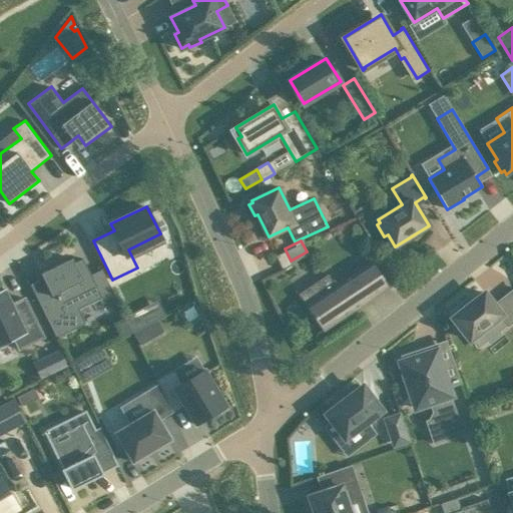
[(286,251),(276,255),(283,269),(292,265),(286,251)]
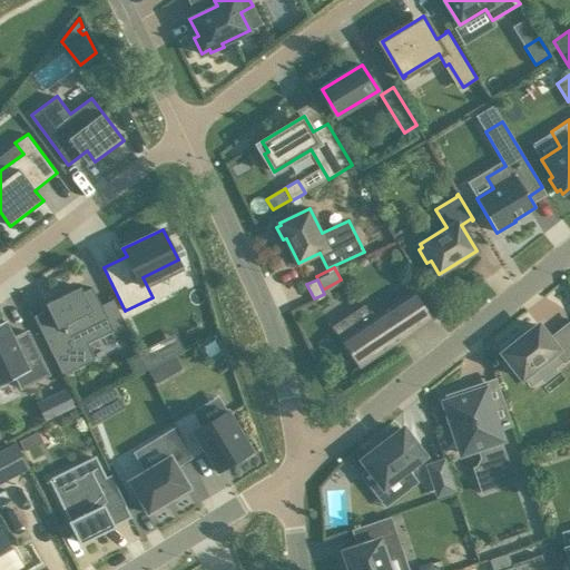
[(80,286),(46,303),(48,308),(33,315),(62,375),(96,359),(87,343),(114,330),(92,287),(84,292),(80,286)]
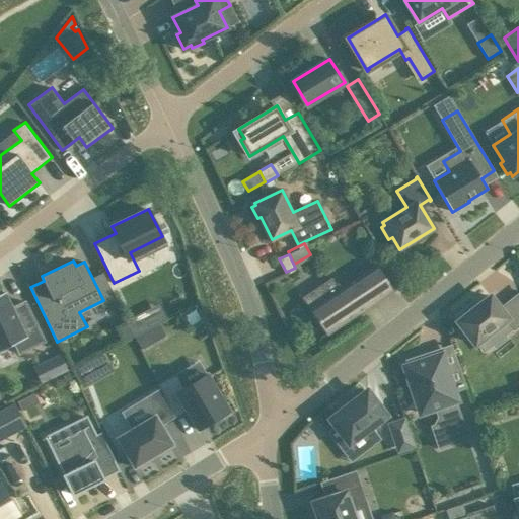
[(302,297),(326,335),(393,290),(376,264),(340,288),(332,277),(302,297)]
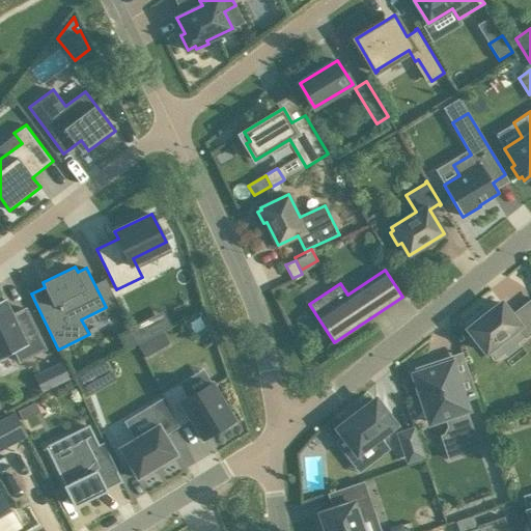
[(11,313),(4,297),(0,298),(0,356),(15,350),(19,359),(45,347),(28,313),(18,318),(16,314),(11,313)]
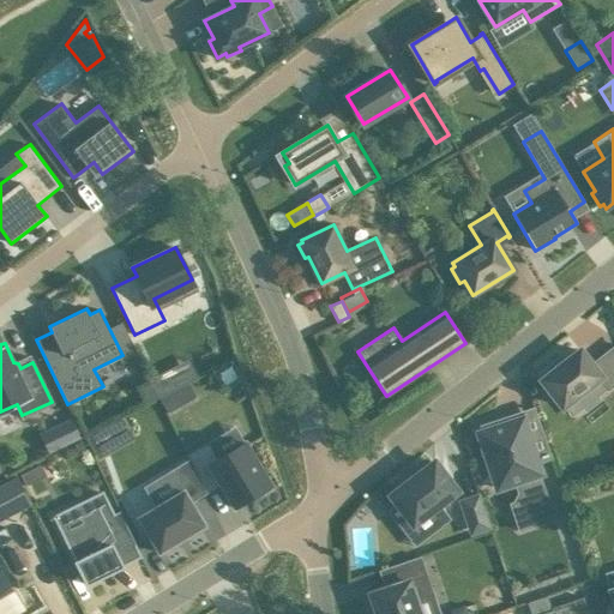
[(579,350),(542,380),(548,387),(545,390),(553,401),(557,398),(563,405),(599,378),(607,389),(613,384),(613,347),(591,365),(579,350)]
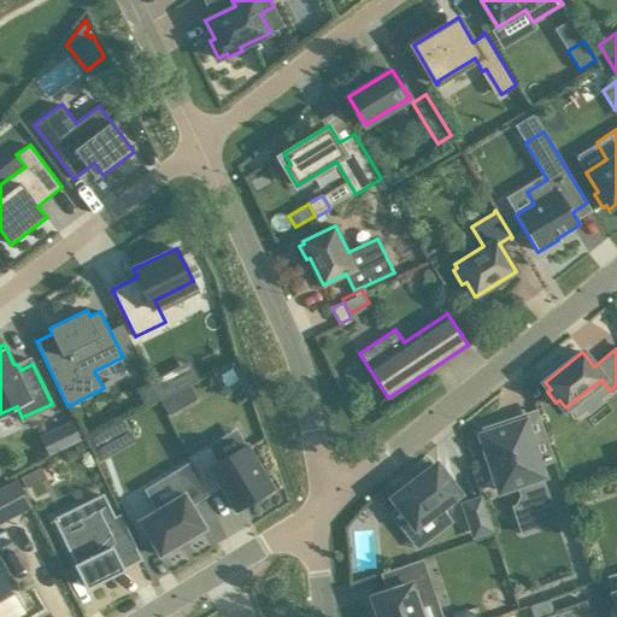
[(150,381),(153,386),(159,399),(180,389),(170,370),(150,381)]
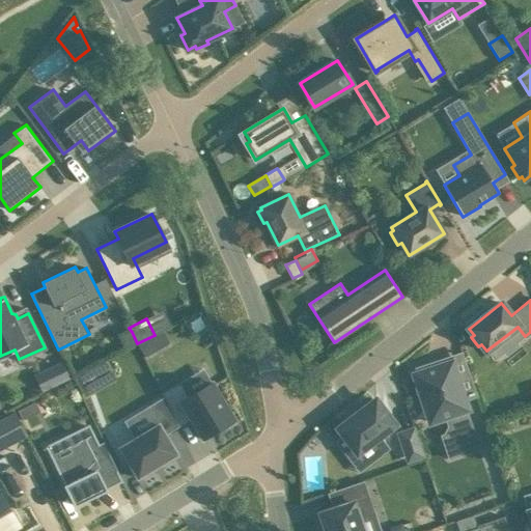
[(152,353),(145,340),(138,343),(145,357),(152,353)]
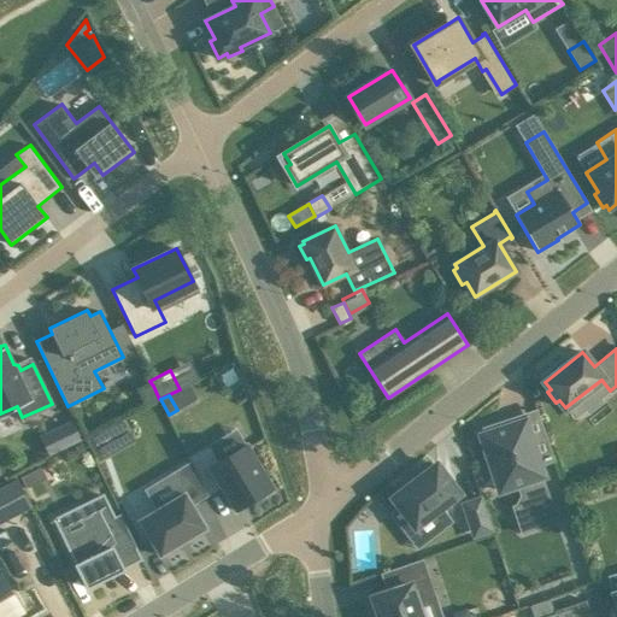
[(501,475),(507,493),(517,489),(519,495),(516,504),(512,505),(521,533),(556,522),(541,476),(542,476),(524,421),(509,427),(507,421),(485,428),(486,434),(482,435),(495,476),(501,475)]
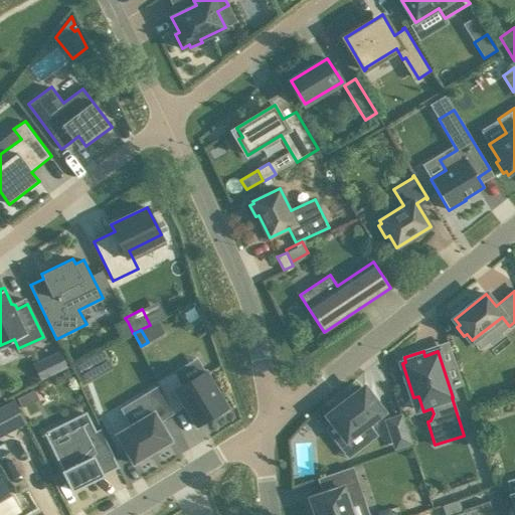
[(52,358),(59,371),(68,366),(62,353),(52,358)]
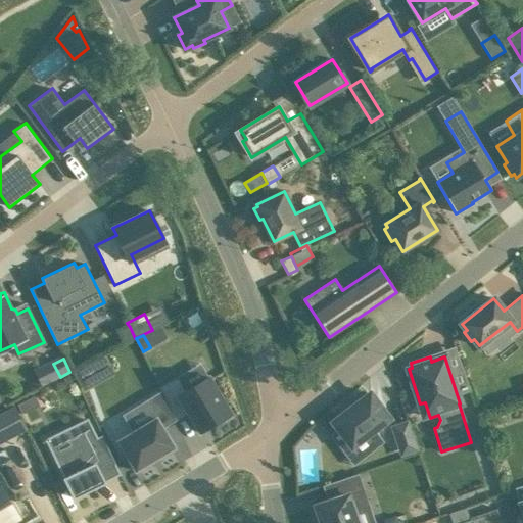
[(97,383),(87,366),(74,373),(83,391),(97,383)]
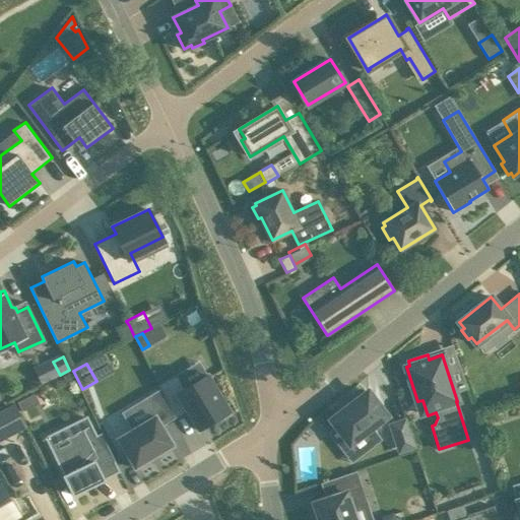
[(177,374),(159,384),(175,417),(187,410),(199,430),(230,411),(207,375),(185,388),(177,374)]
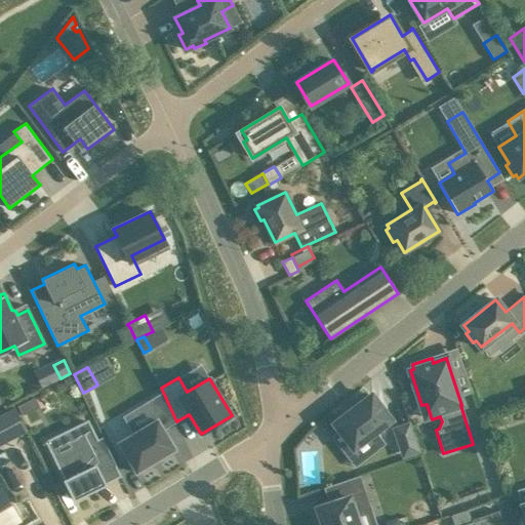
[(163,430),(176,421),(161,389),(160,389),(162,392),(146,402),(156,419),(118,443),(136,472),(151,463),(151,465),(161,458),(161,457),(175,449),(163,430)]
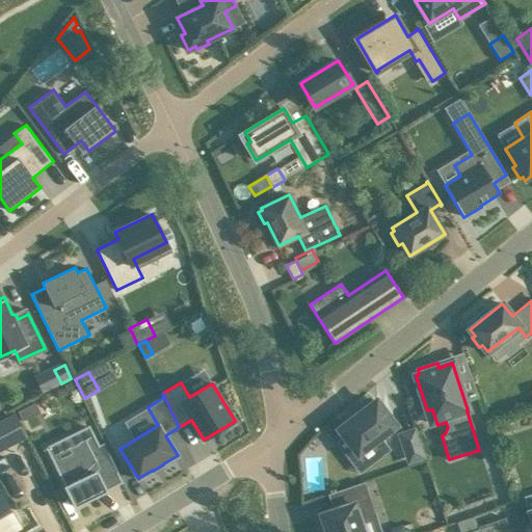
[(357,454),(390,429),(396,425),(376,400),(339,428),(357,454)]
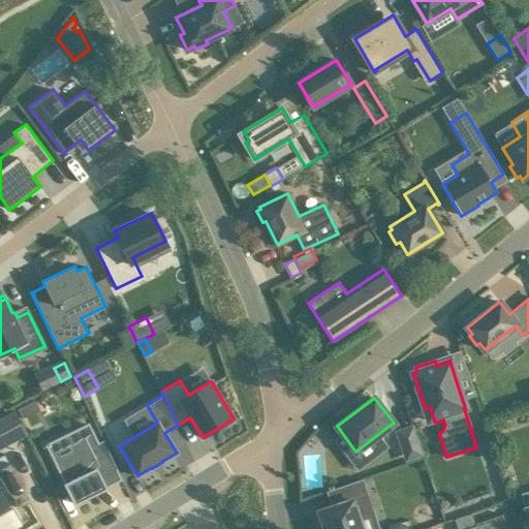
[(27,433),(16,411),(0,419),(0,447),(27,433)]
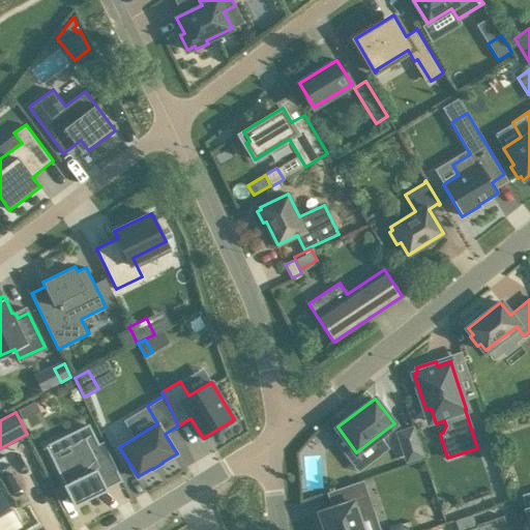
[(56,466),(76,505),(107,491),(102,481),(119,473),(104,442),(98,445),(90,427),(70,436),(80,454),(56,466)]
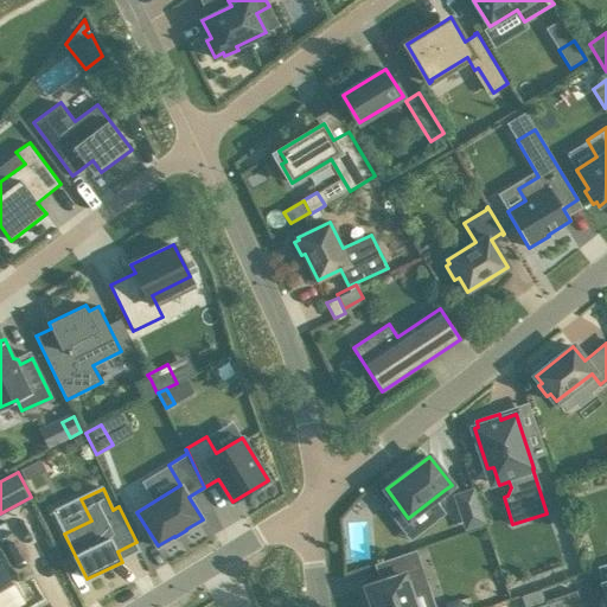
[(466,529),(484,523),(473,489),(455,494),(466,529)]
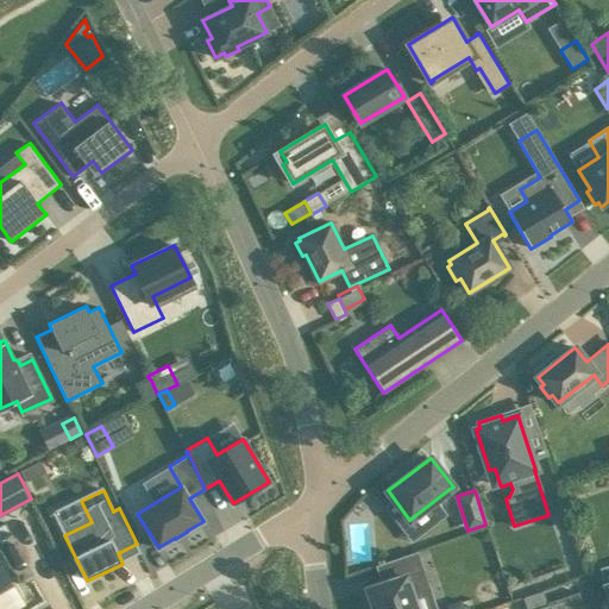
[(429,589),(418,554),(416,551),(377,565),(383,583),(366,589),(374,608),(416,608),(413,595),(429,589)]
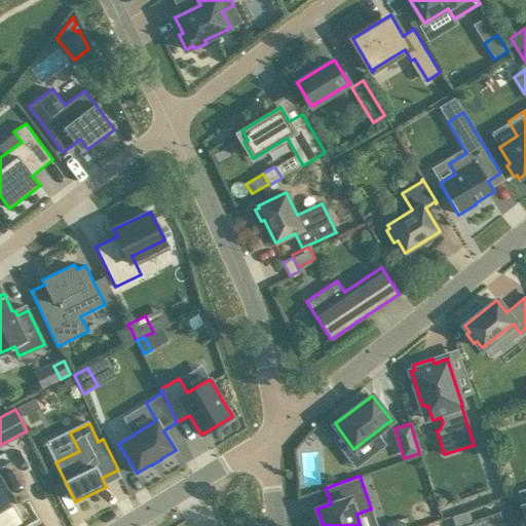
[(0,525),(3,525),(16,519),(0,491),(0,525)]
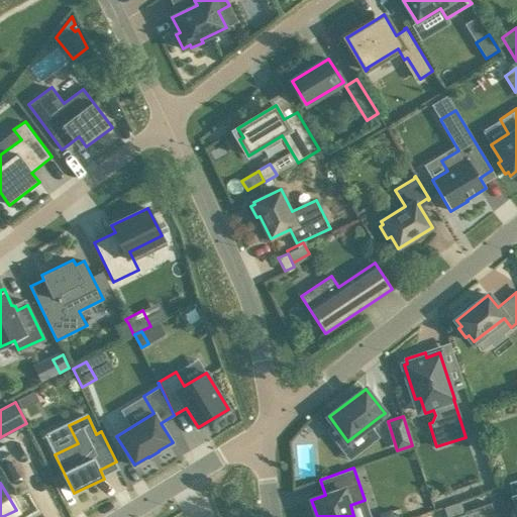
[(495,516),(491,503),(490,503),(491,505),(464,512),(461,501),(443,507),(447,516),(446,516),(495,516)]
